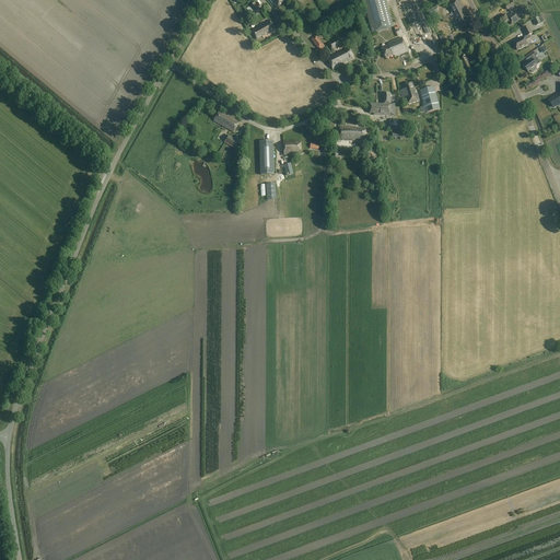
[(283,0),(268,0),(275,9),(286,2),(283,0)]
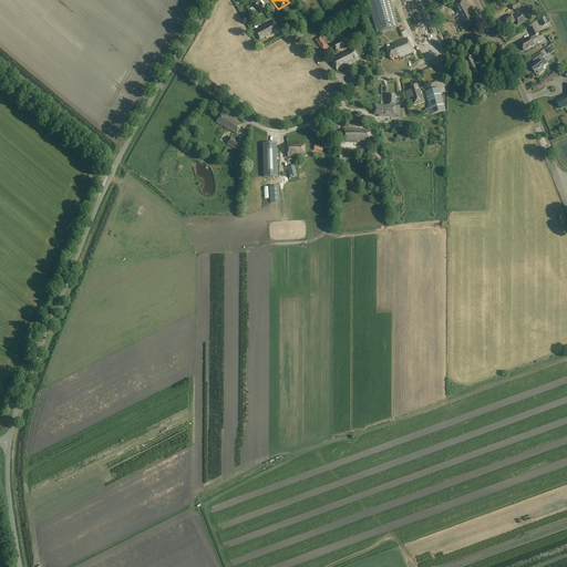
[(369,0),(368,0),(377,34),(394,30),(394,29),(399,28),(391,0),(369,0)]
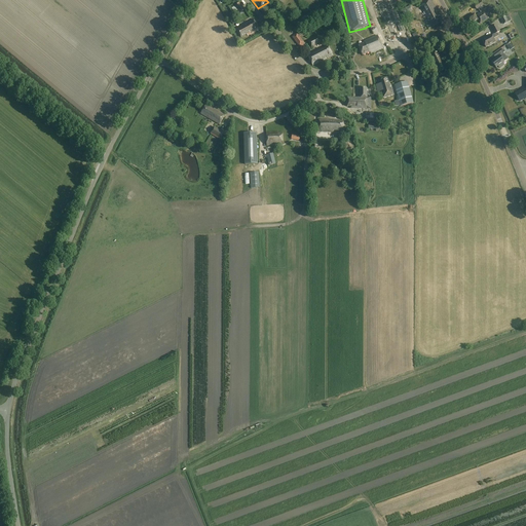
[(397,0),(395,1),(399,9),(404,7),(400,0),(397,0)]
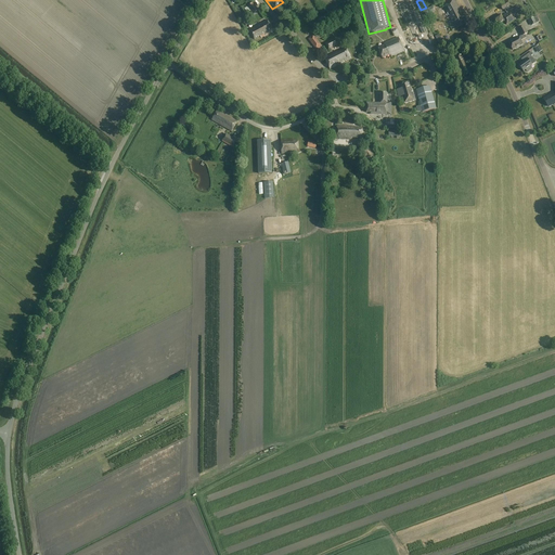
[(457,28),(465,24),(462,17),(464,17),(455,0),(444,7),(451,20),(452,20),(457,28)]
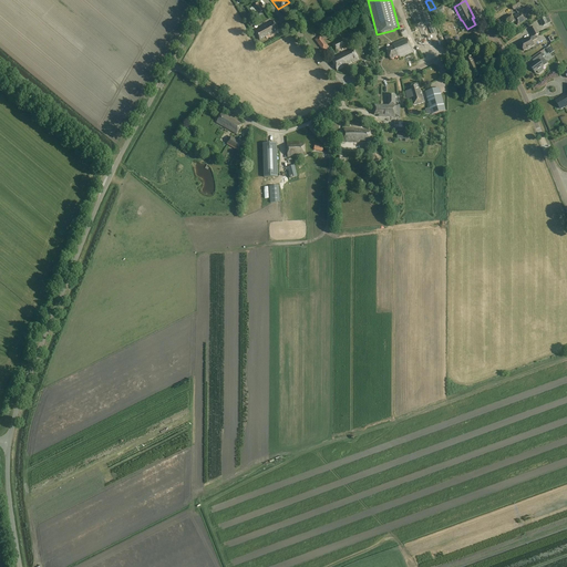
[(521,11),(518,8),(522,6),(518,1),(511,7),(514,11),(515,10),(518,14),(513,18),(512,16),(504,20),(508,27),(515,22),(518,26),(527,20),(524,16),(532,10),(529,6),(521,11)]
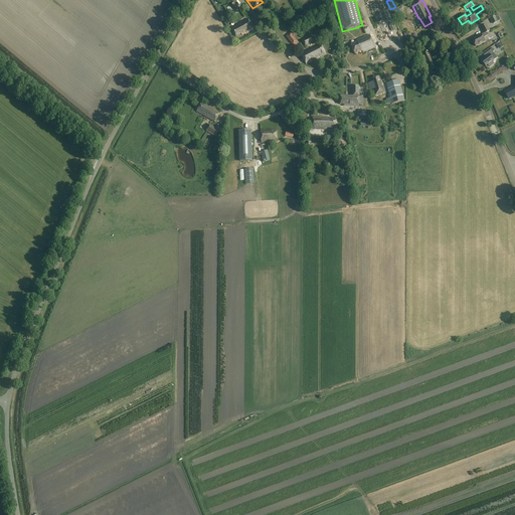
[(378,2),(364,7),(375,37),(388,32),(381,13),(382,13),(378,2)]
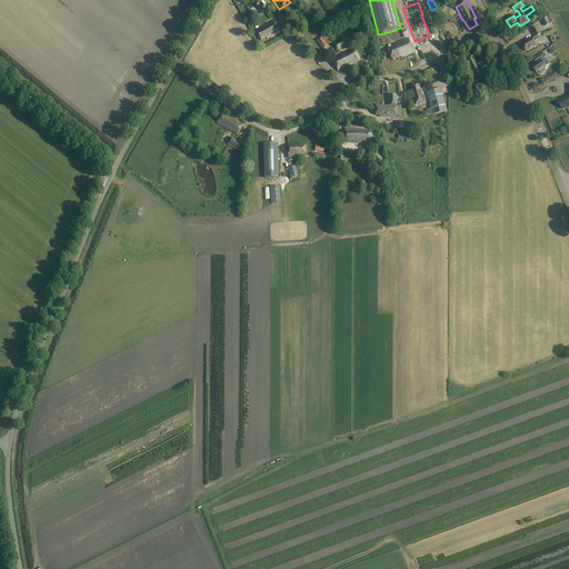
[(253,8),(260,16),(266,11),(259,3),(253,8)]
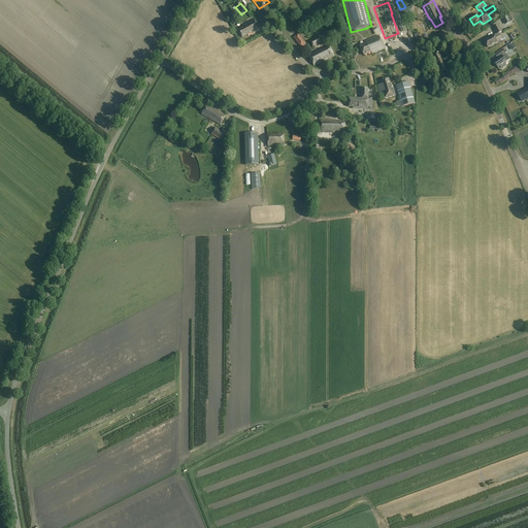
[(410,6),(403,10),(405,14),(414,10),(410,6)]
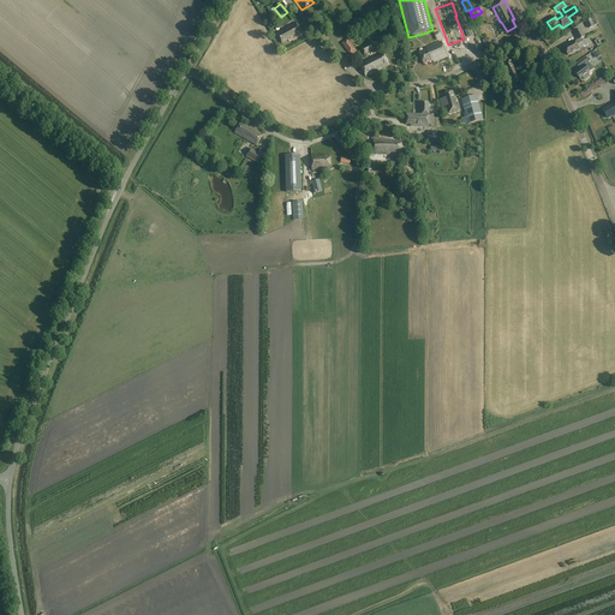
[(290,42),(303,35),(296,22),(284,29),(285,30),(276,34),(282,43),(288,40),(290,42)]
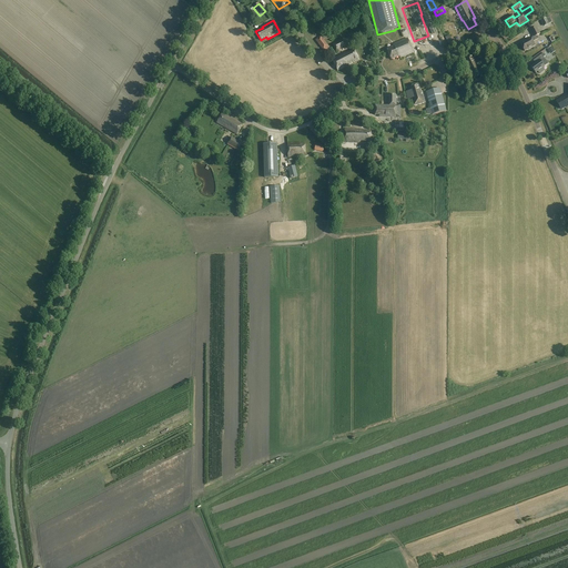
[(536,36),(540,33),(537,27),(530,30),(535,37),(531,38),(520,43),(525,51),(535,46),(534,41),(537,39),(536,36)]
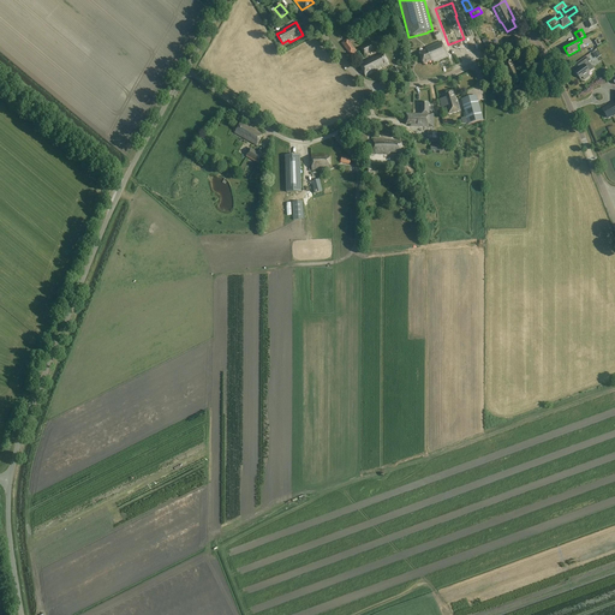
[(342,45),(351,55),(356,52),(347,40),(342,45)]
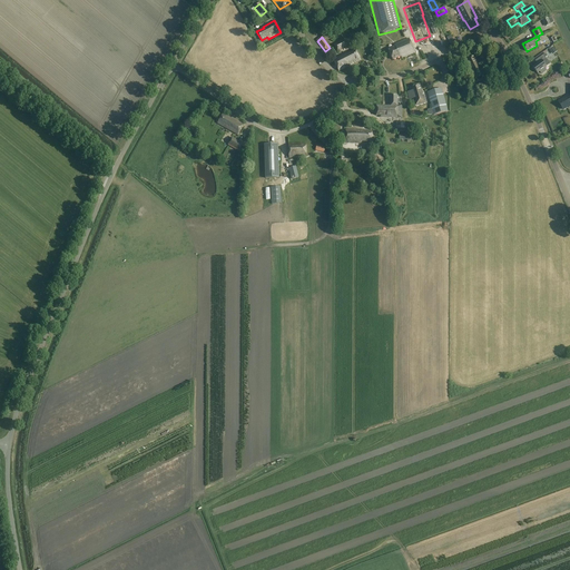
[(402,58),(415,52),(410,39),(394,45),(395,47),(389,50),(393,60),(401,57),(402,58)]
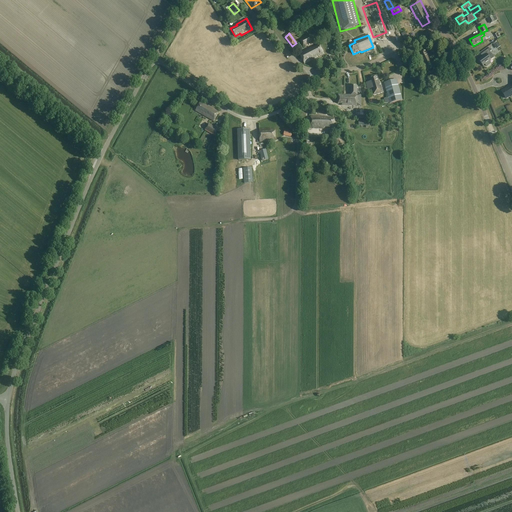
[(312,42),(309,36),(300,40),(303,46),(312,42)]
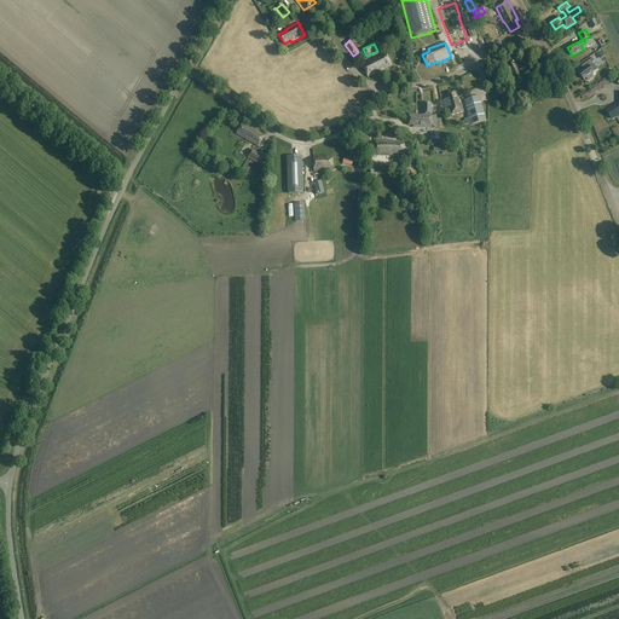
[(383,69),(392,64),(386,53),(379,58),(377,57),(362,64),(368,77),(383,69)]
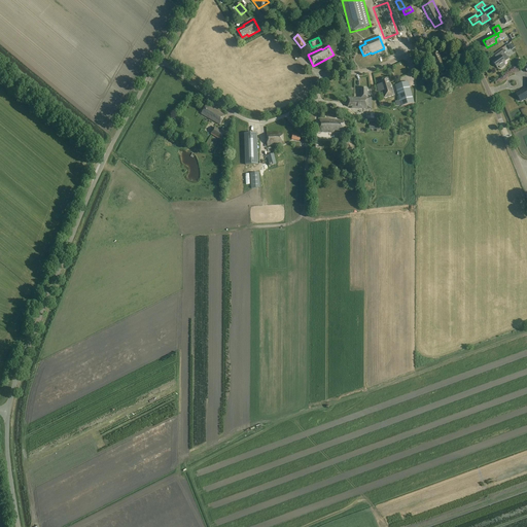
[(497,67),(498,66),(500,68),(501,68),(504,66),(503,63),(505,61),(503,58),(506,56),(502,50),(495,57),(496,59),(493,62),(497,67)]
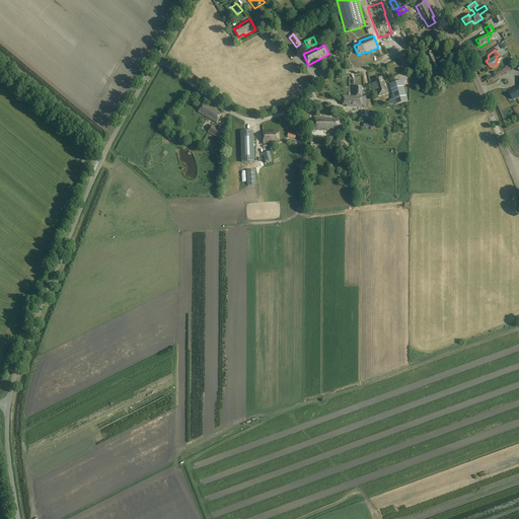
[(432,72),(442,67),(437,56),(435,57),(433,52),(426,55),(430,63),(428,64),(432,72)]
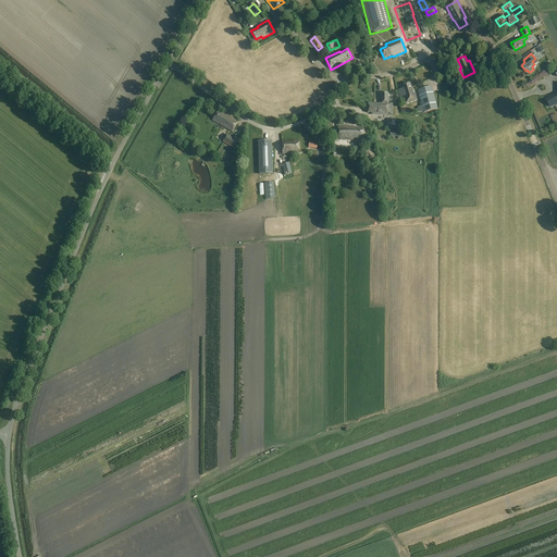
[(466,90),(478,85),(475,78),(463,85),(466,90)]
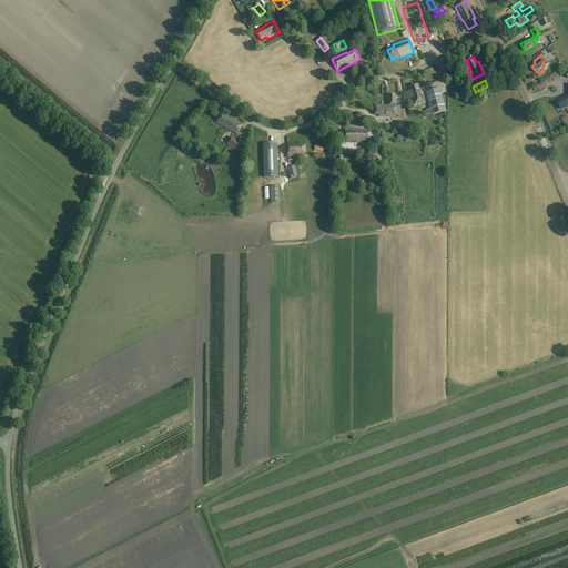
[(414,105),(425,102),(423,93),(421,94),(418,84),(408,88),(414,105)]
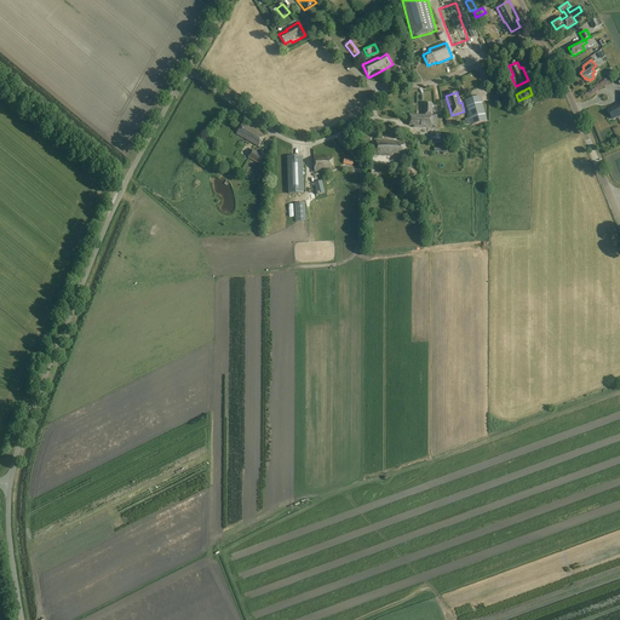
[(607,110),(613,120),(618,118),(619,116),(619,92),(619,93),(619,102),(613,107),(607,110)]
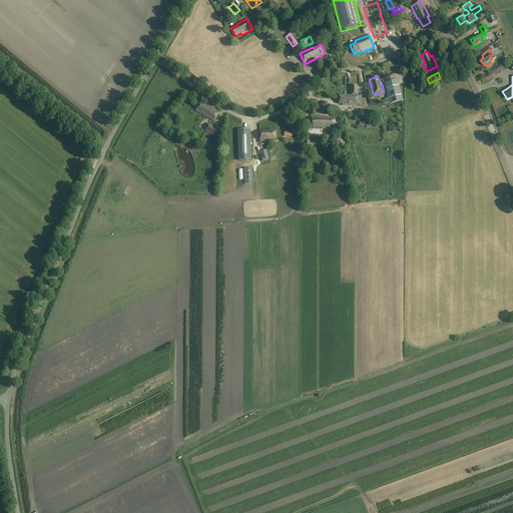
[(385,83),(391,103),(404,99),(398,79),(385,83)]
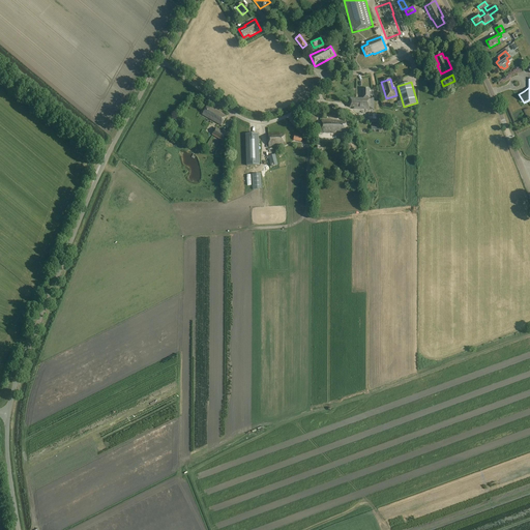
[(374,110),(374,98),(370,98),(371,89),(363,88),(363,99),(350,98),(350,108),(354,108),(354,109),(374,110)]
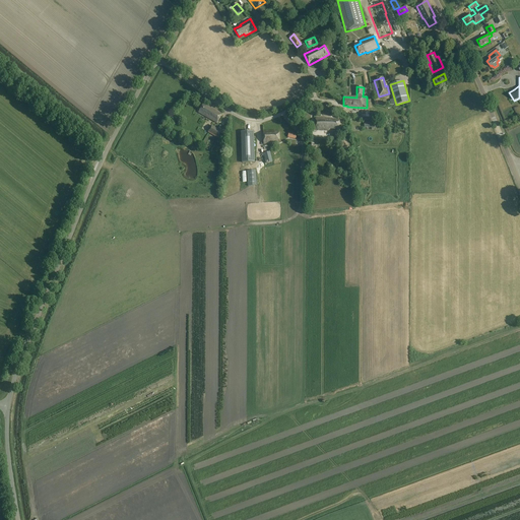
[(217,123),(222,113),(211,107),(210,109),(203,105),(198,114),(203,116),(204,116),(217,123)]
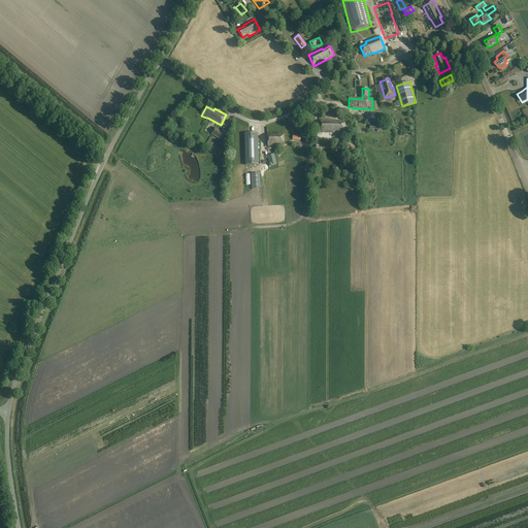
[(369,125),(373,125),(374,113),(365,113),(365,121),(369,121),(369,125)]
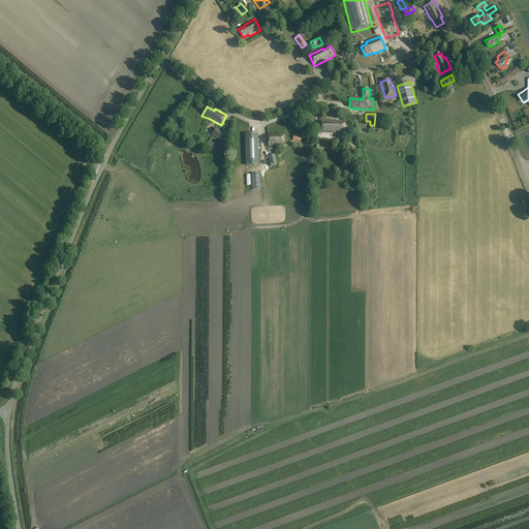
[(389,120),(389,115),(379,114),(379,124),(385,125),(385,120),(389,120)]
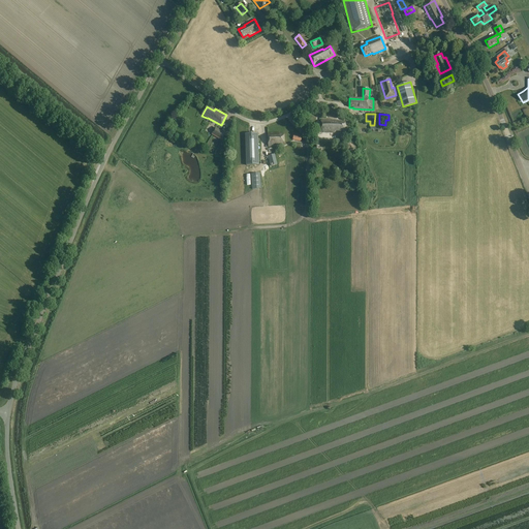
[(345,131),(346,122),(338,122),(338,121),(321,120),(320,132),(335,133),(335,131),(345,131)]
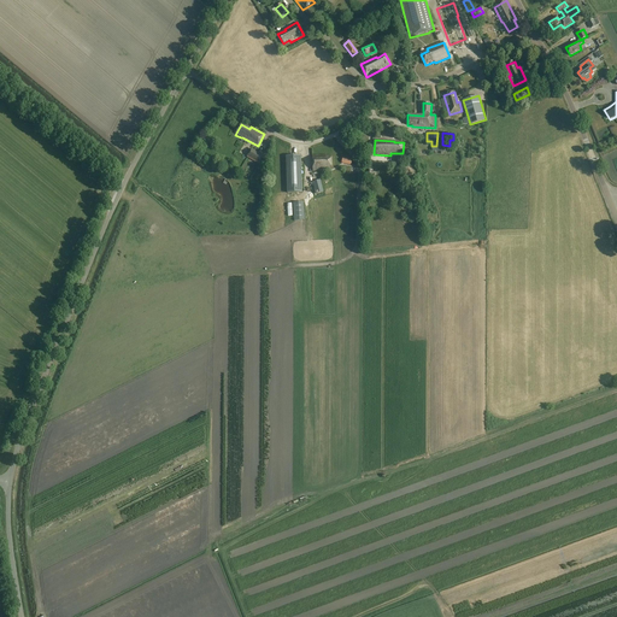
[(247,156),(260,164),(265,157),(251,148),(247,156)]
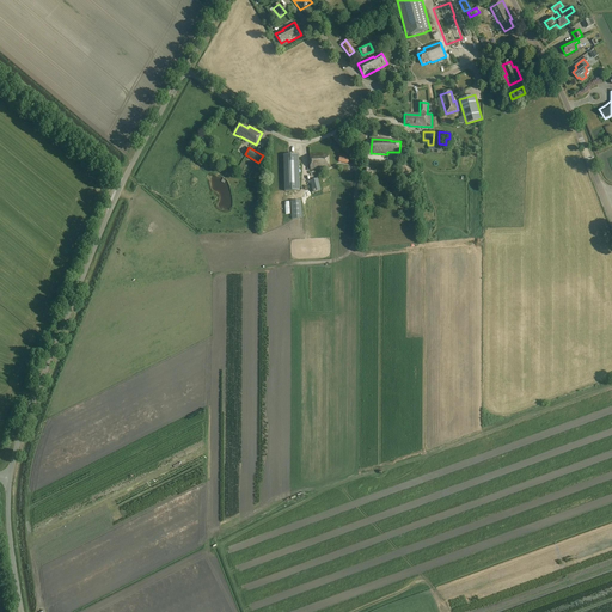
[(329,167),(330,154),(324,154),(324,153),(311,153),(311,169),(320,169),(320,167),(329,167)]
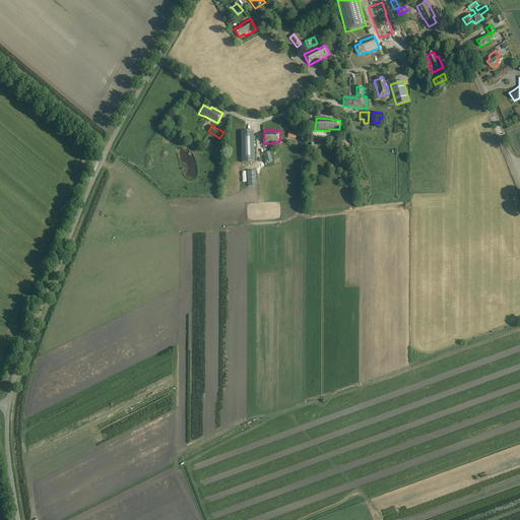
[(243,164),(254,163),(253,131),(242,132),(243,164)]
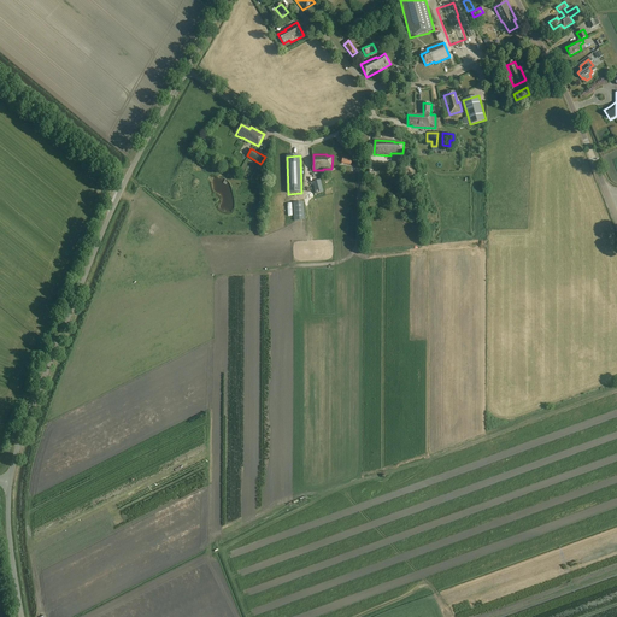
[(317,194),(324,192),(321,181),(313,183),(317,194)]
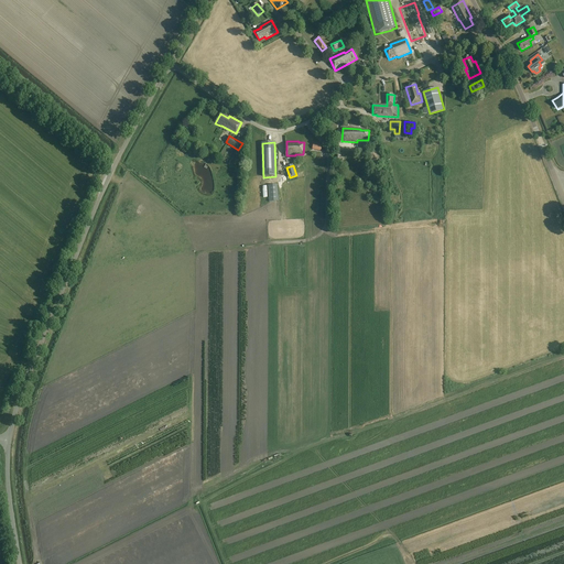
[(270,202),(279,202),(278,185),(269,185),(270,202)]
